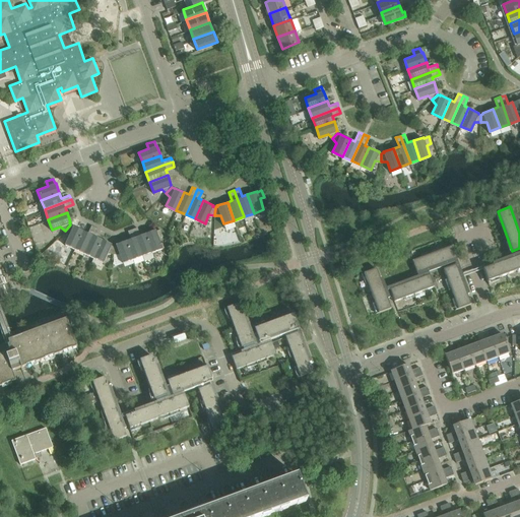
[(87,232),(83,230),(75,248),(84,252),(92,234),(96,227),(91,223),(87,232)]
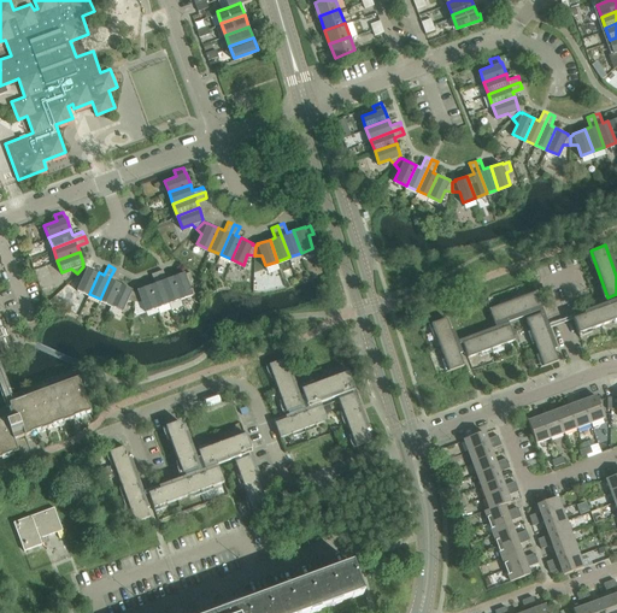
[(77,288),(89,294),(99,272),(87,267),(83,266),(77,273),(82,278),(77,288)]
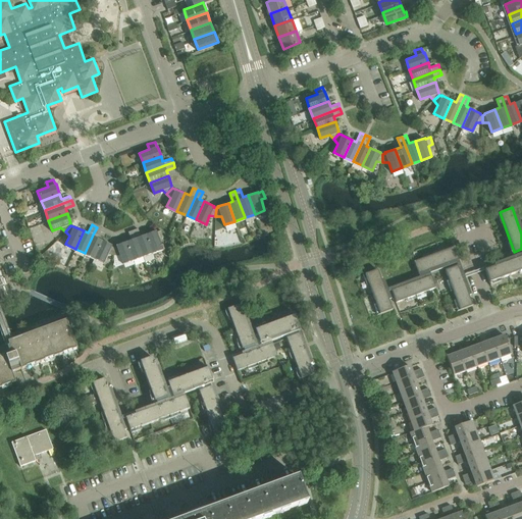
[(143,255),(153,252),(146,232),(141,235),(138,226),(133,228),(136,237),(143,255)]
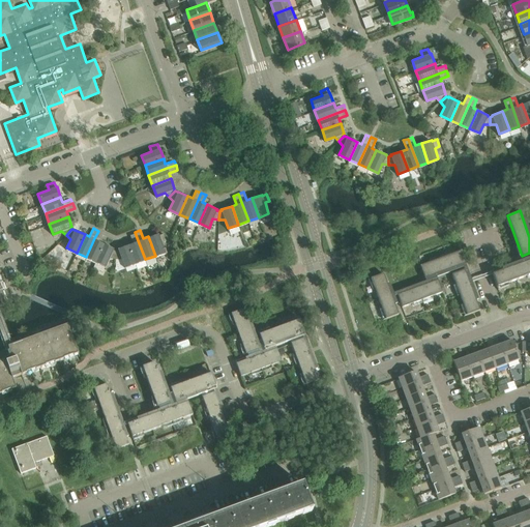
[(86,257),(95,261),(104,243),(99,241),(102,233),(98,231),(94,238),(86,257)]
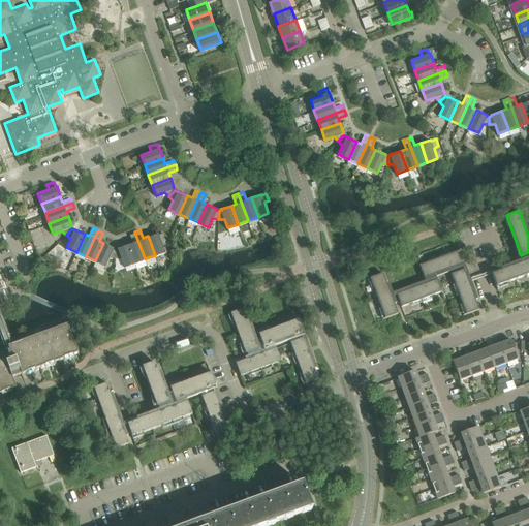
[(132,242),(128,243),(135,263),(145,258),(137,240),(134,231),(129,234),(132,242)]
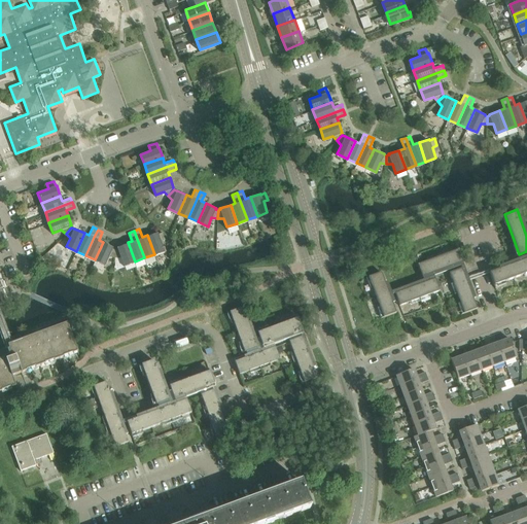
[(157,232),(147,235),(154,254),(165,250),(161,239),(165,238),(162,231),(157,232)]
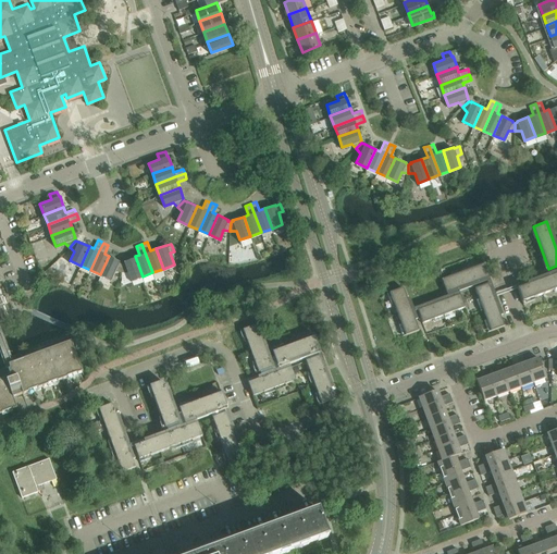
[(115,270),(121,270),(122,262),(119,261),(120,260),(109,256),(100,274),(111,280),(115,270)]
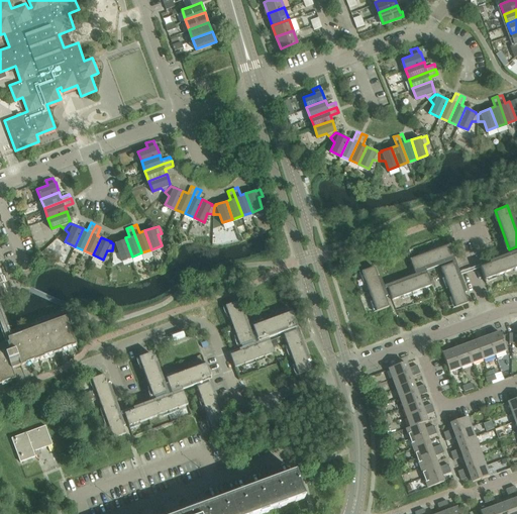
[(122,260),(132,257),(125,237),(115,241),(115,242),(113,243),(112,250),(118,250),(122,260)]
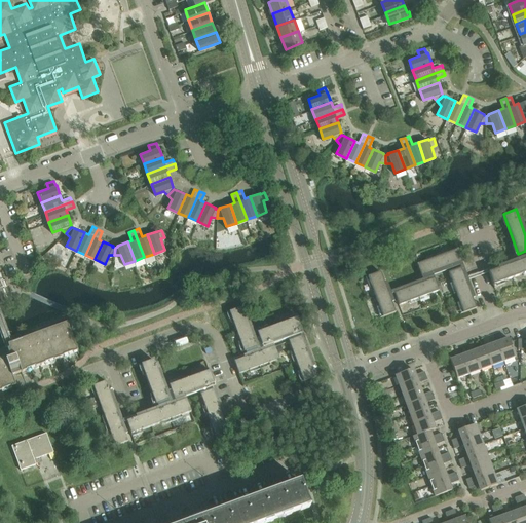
[(462,260),(457,247),(417,262),(421,274),(462,260)]
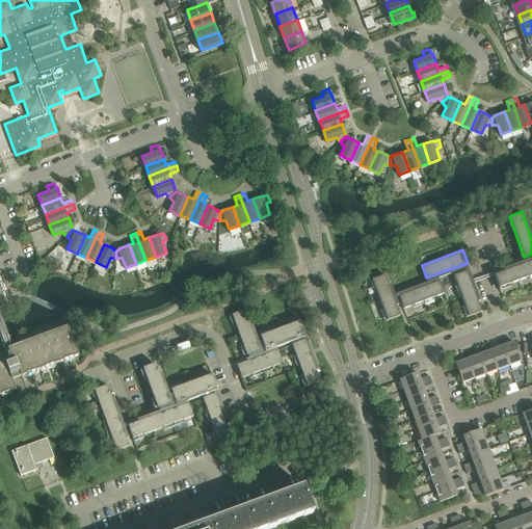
[(531,259),(495,273),(499,286),(531,273),(531,259)]
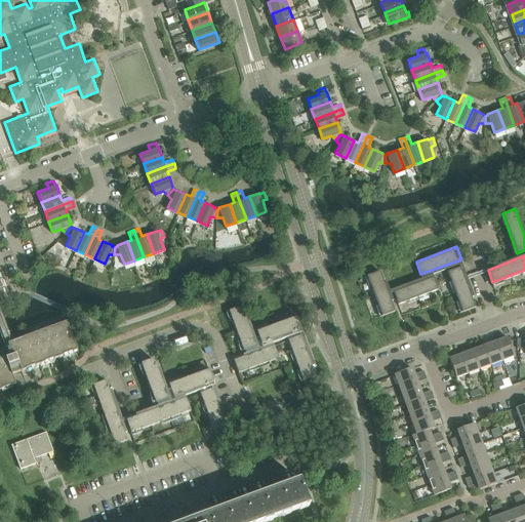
[(462,310),(475,306),(465,276),(460,265),(447,270),(462,310)]
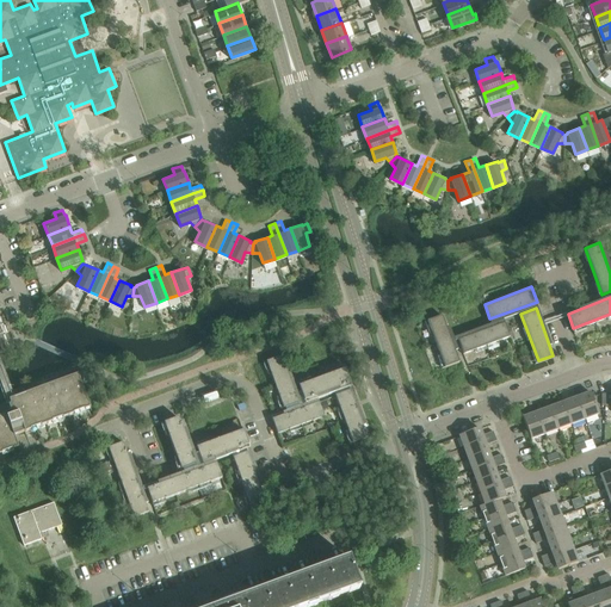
[(427,319),(445,365),(460,360),(442,314),(427,319)]
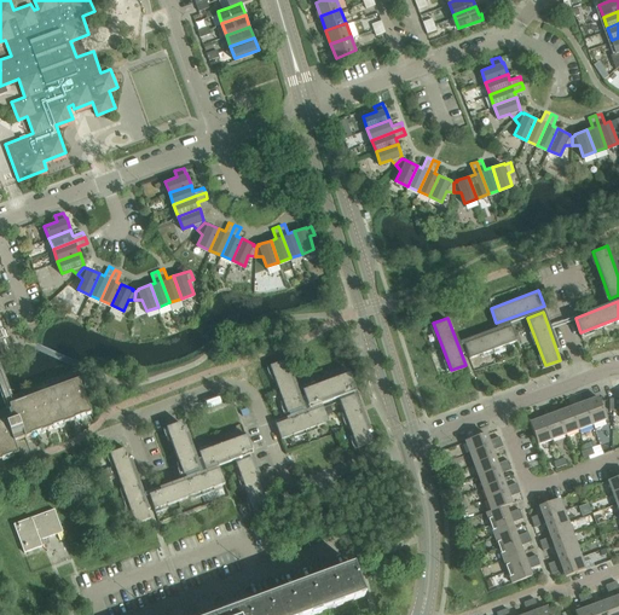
[(516,340),(510,324),(464,342),(469,357),(516,340)]
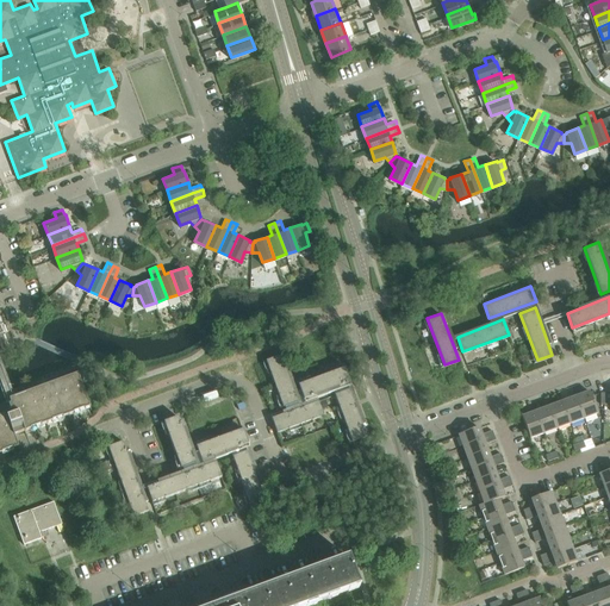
[(281,354),(266,358),(284,405),(298,399),(281,354)]
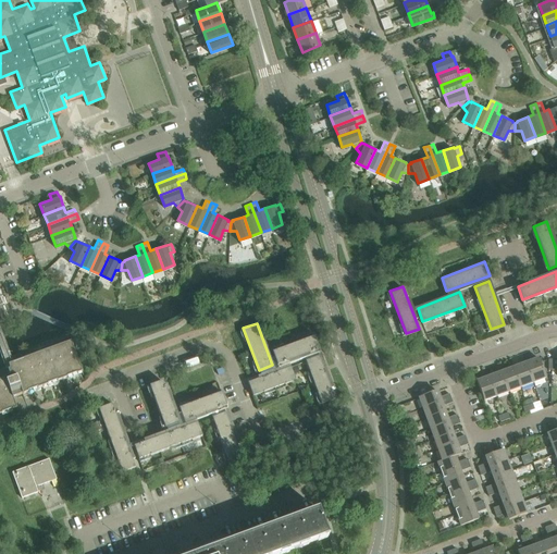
[(277,364),(320,348),(314,334),(272,351),(277,364)]
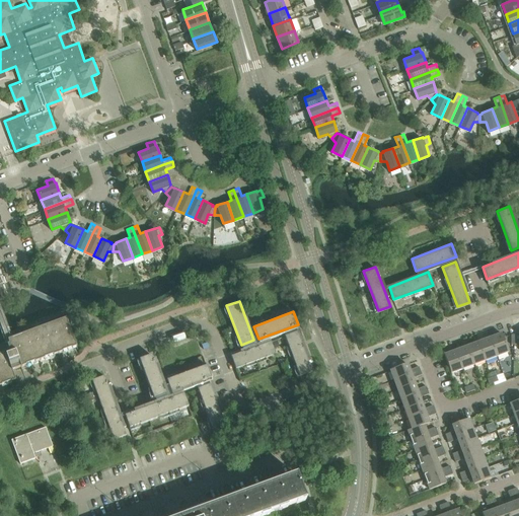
[(11,340),(11,341),(9,342),(8,342),(7,342),(4,349),(5,352),(0,354),(0,383),(15,378),(12,368),(20,365),(26,363),(25,363),(33,360),(45,357),(44,356),(52,353),(53,354),(63,350),(62,350),(70,347),(76,345),(68,322),(67,319),(60,321),(60,322),(55,324),(55,323),(42,328),(42,329),(38,330),(36,330),(23,336),(19,338),(19,337),(11,340)]
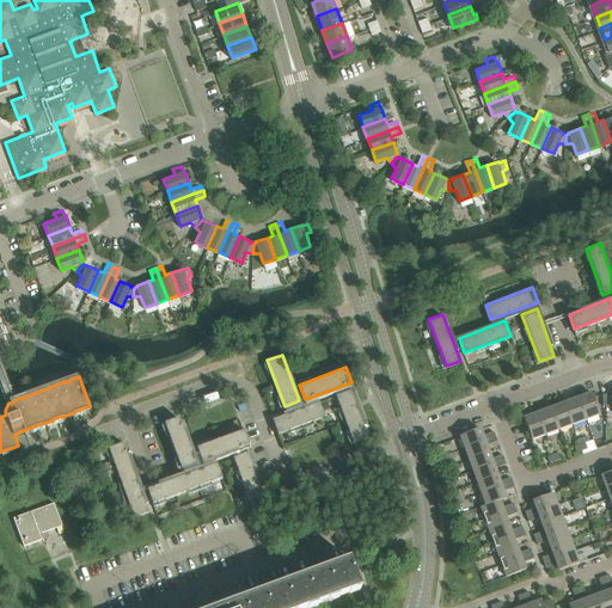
[(336,394),(353,441),(368,436),(350,388),(336,394)]
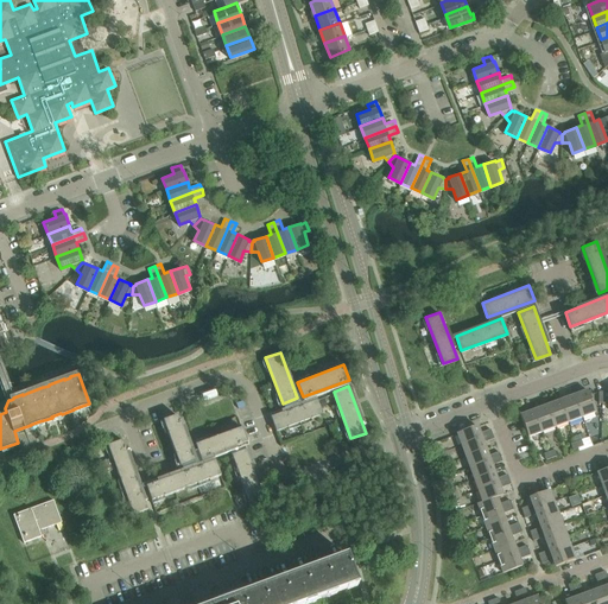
[(588,388),(574,393),(582,415),(596,409),(588,388)]
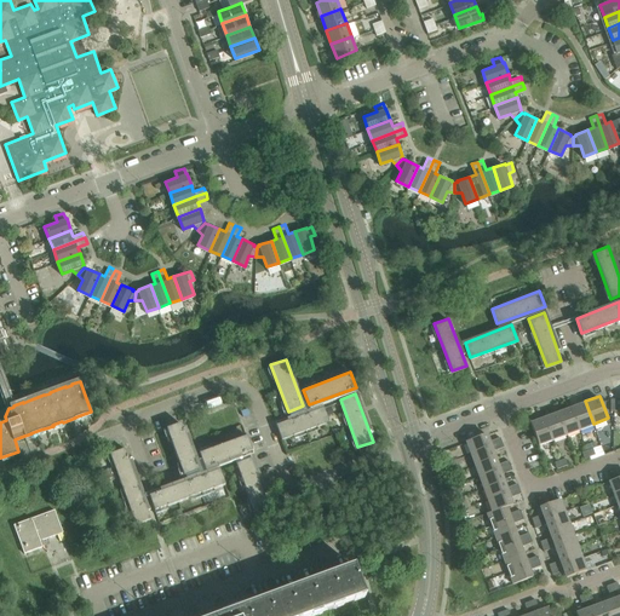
[(580,429),(593,424),(585,401),(572,406),(580,429)]
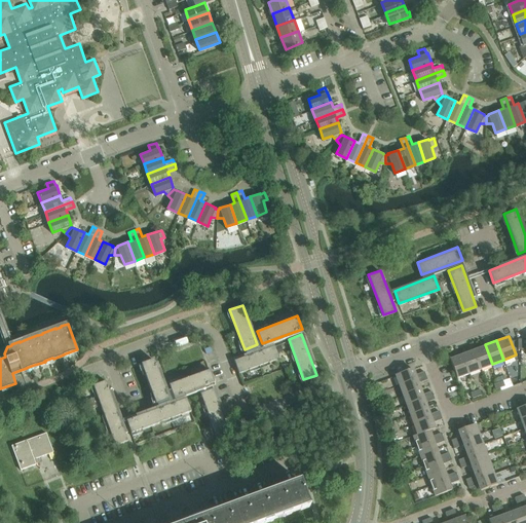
[(274,344),(234,359),(239,372),(279,357),(274,344)]
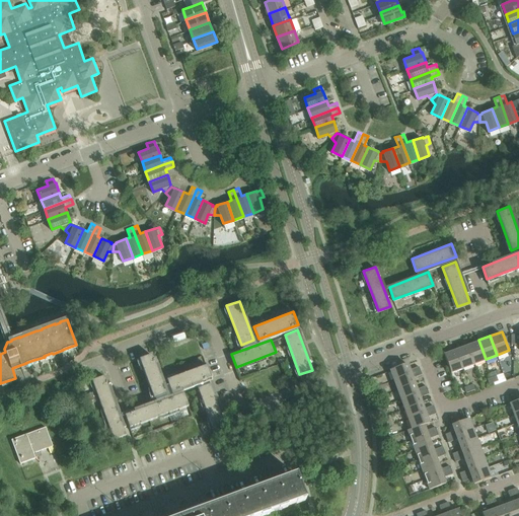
[(486,359),(478,340),(466,344),(473,363),(486,359)]
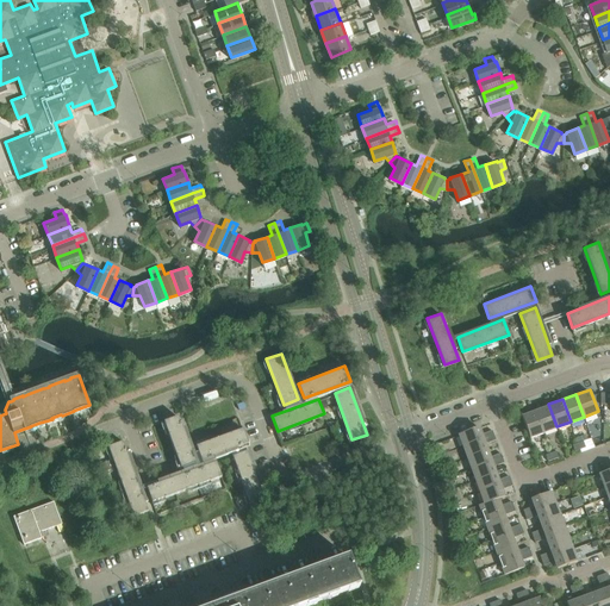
[(543,431),(556,426),(548,404),(536,408),(543,431)]
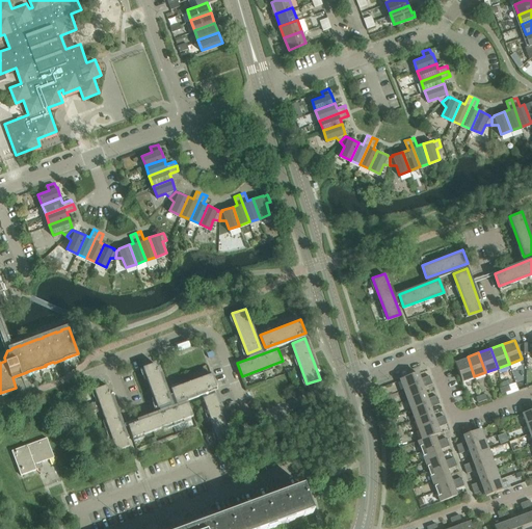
[(462,380),(474,376),(468,356),(455,362),(462,380)]
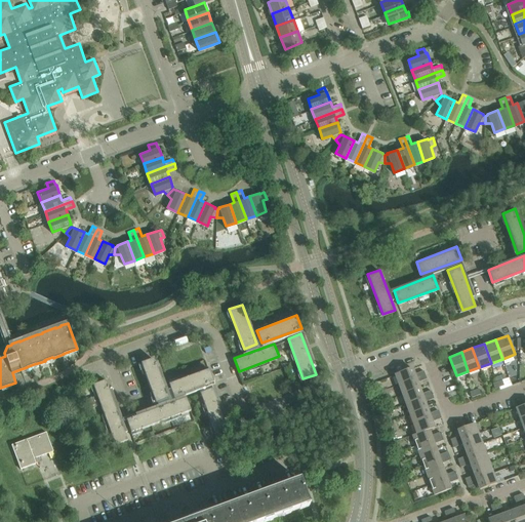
[(154,357),(140,362),(156,402),(168,397),(154,357)]
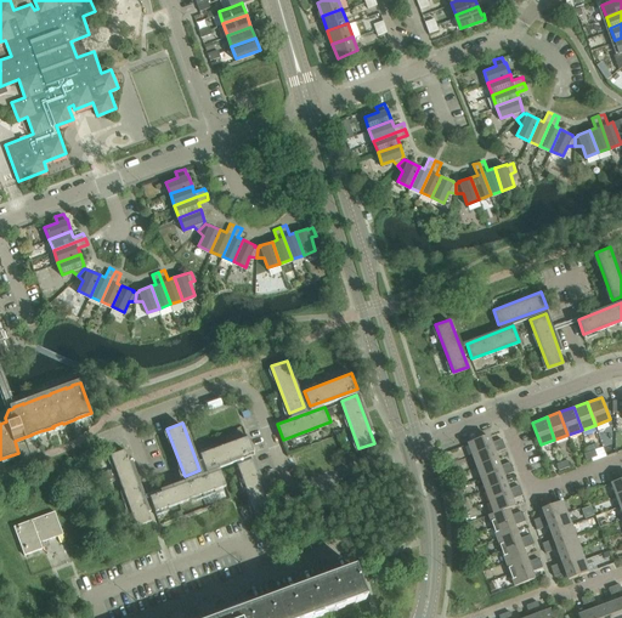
[(468,441),(473,453),(503,441),(502,436),(491,441),(488,434),(468,441)]
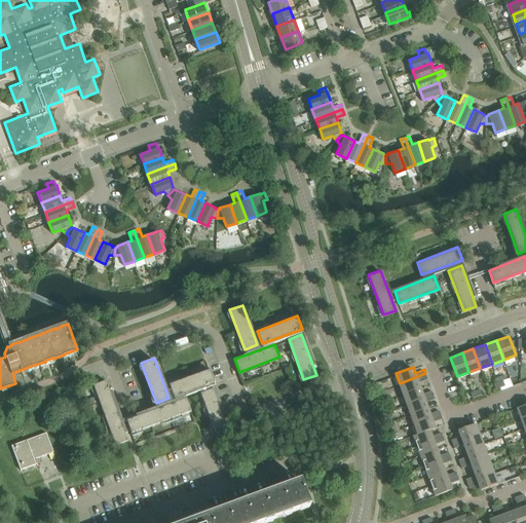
[(210,369),(170,383),(174,396),(214,381),(210,369)]
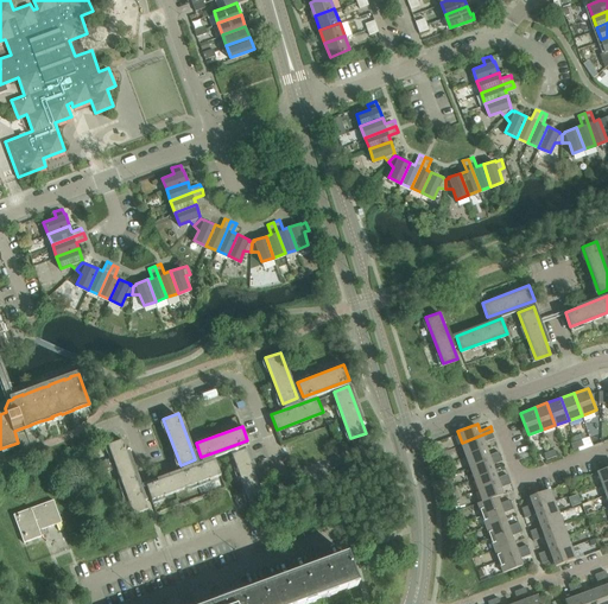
[(462,443),(466,453),(486,446),(483,440),(494,436),(492,431),(462,443)]
